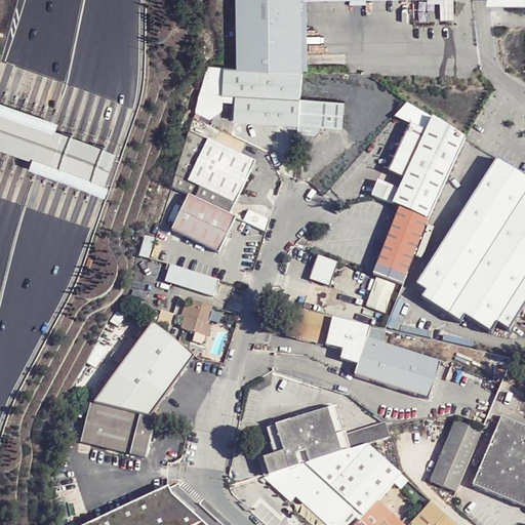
[(382,0),(235,0),(238,69),(304,73),(304,70),(308,69),(306,4),(382,0)]
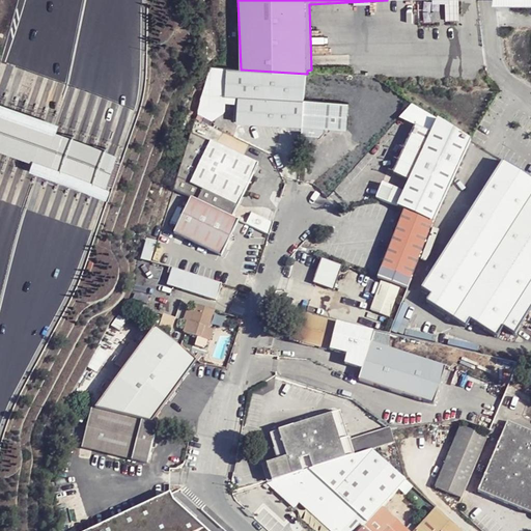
[(460,22),(460,0),(434,0),(435,2),(447,4),(447,21),(460,22)]
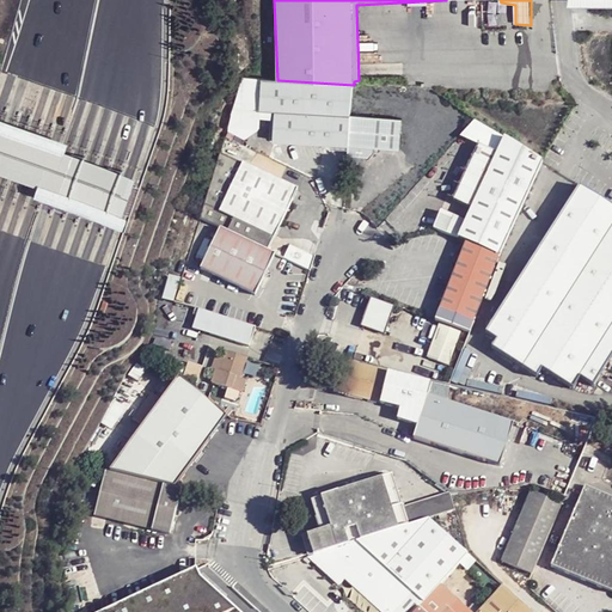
[(259,110),(262,79),(243,77),(228,128),(259,129),(259,121),(271,122),(273,110),(259,110)]
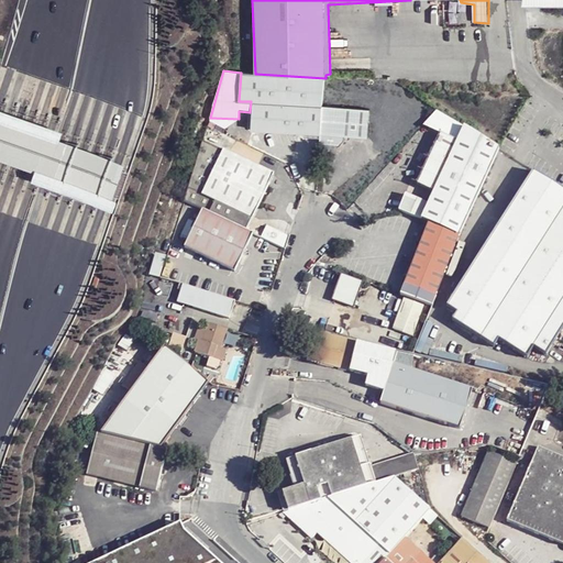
[(323,106),(326,78),(255,74),(241,73),(239,101),(251,101),(250,112),(247,132),(320,138),(323,106)]
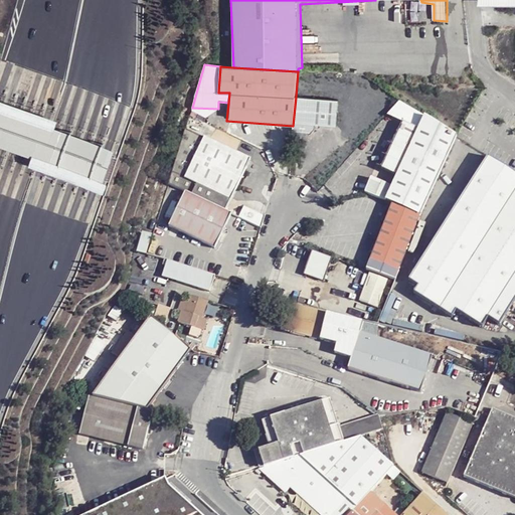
[(0,96),(0,142),(103,172),(114,143),(61,128),(63,119),(0,96)]
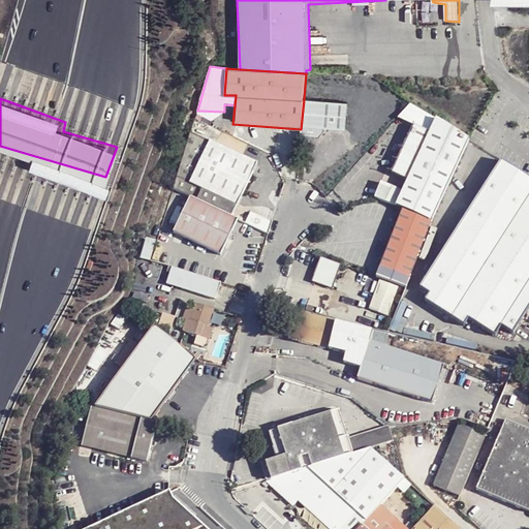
[(348,102),(304,99),(301,129),(301,136),(319,136),(323,132),(324,128),(346,129),(348,102)]
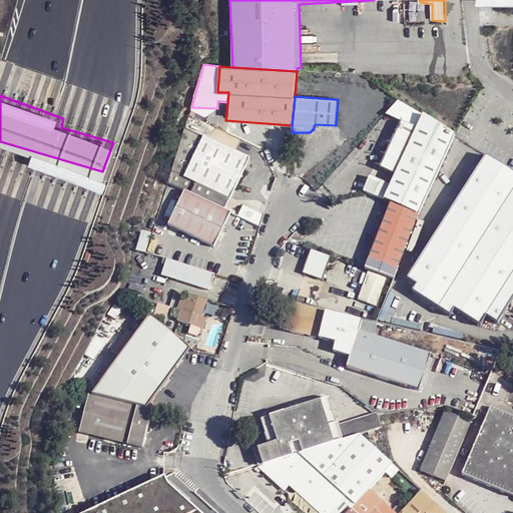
[(455,137),(450,133),(448,132),(433,121),(426,118),(405,109),(398,124),(378,167),(391,175),(386,185),(366,177),(359,194),(388,205),(418,214),(455,137)]
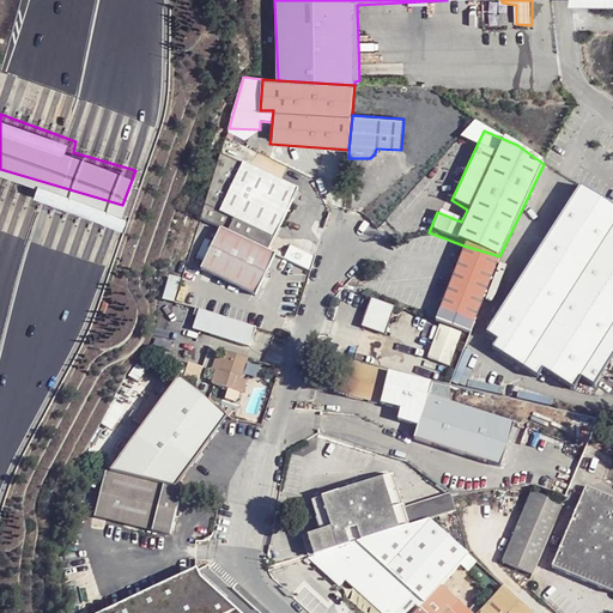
[(298,188),(240,163),(220,156),(202,220),(220,229),(268,253),(274,240),(298,188)]
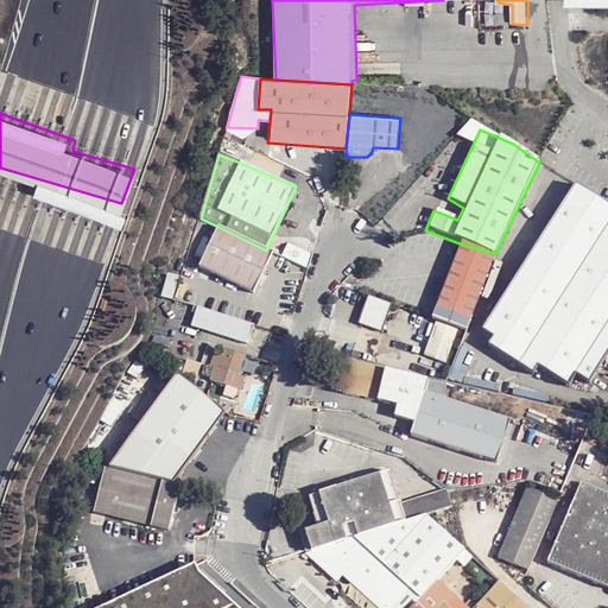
[(607,198),(576,179),(574,184),(483,325),(495,334),(491,340),(534,367),(538,359),(570,378),(577,367),(590,375),(607,347),(607,198)]
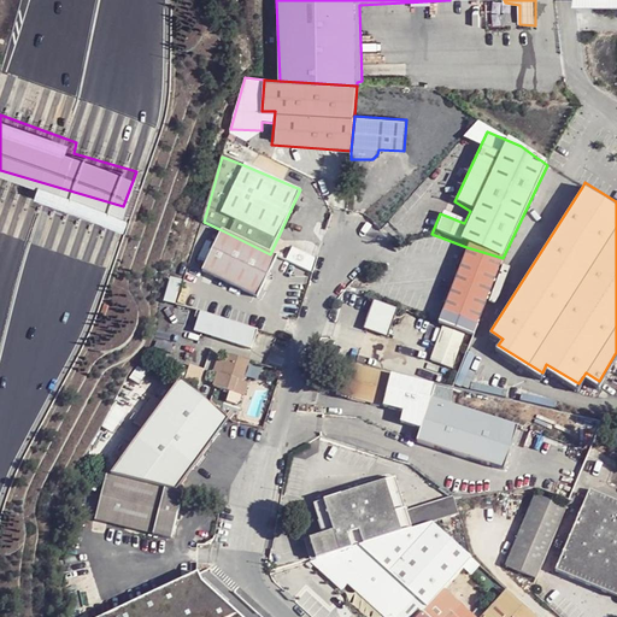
[(270,254),(222,230),(215,246),(206,264),(201,274),(254,300),(275,258),(270,254)]
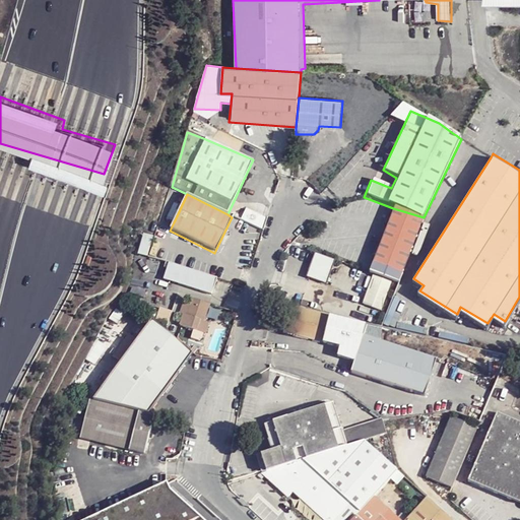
[(174,222),(181,207),(174,203),(166,218),(174,222)]
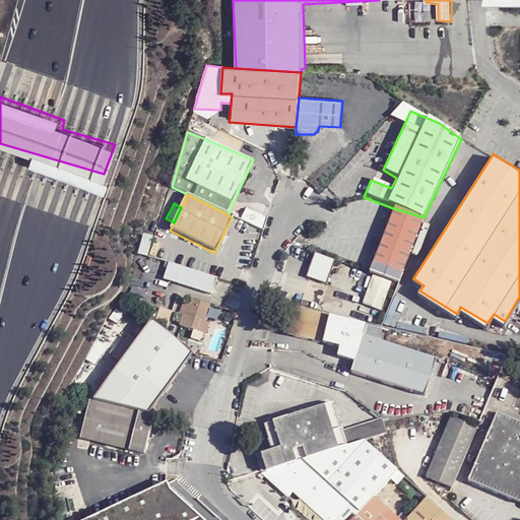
[(423,222),(424,217),(393,208),(395,210),(423,222)]
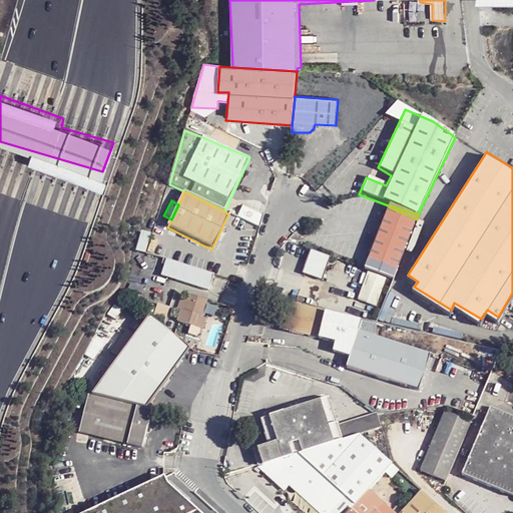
[(263,215),(242,206),(237,217),(259,227),(263,215)]
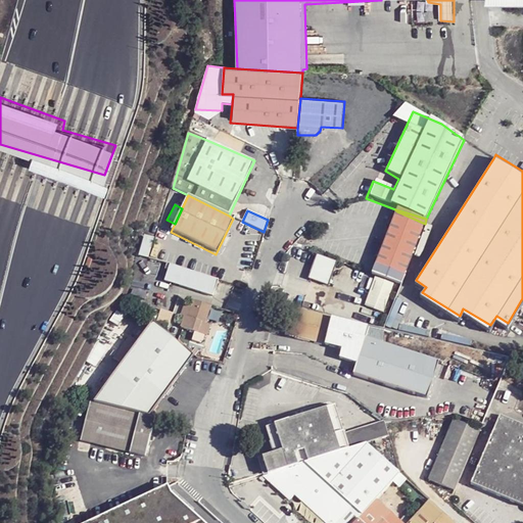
[(399,283),(425,224),(397,211),(374,263),(384,269),(380,276),(399,283)]
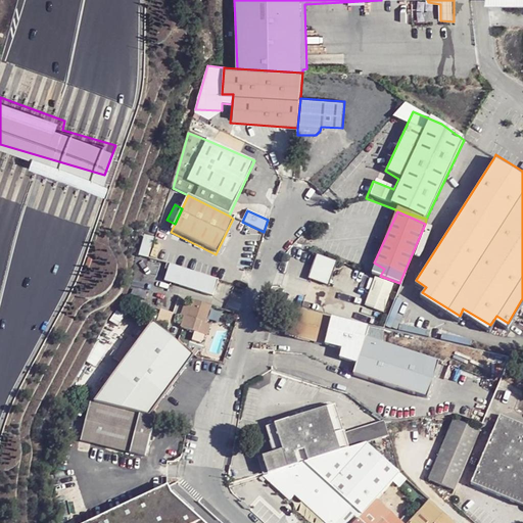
[(313,262),(306,280),(326,286),(335,263),(315,256),(313,262)]
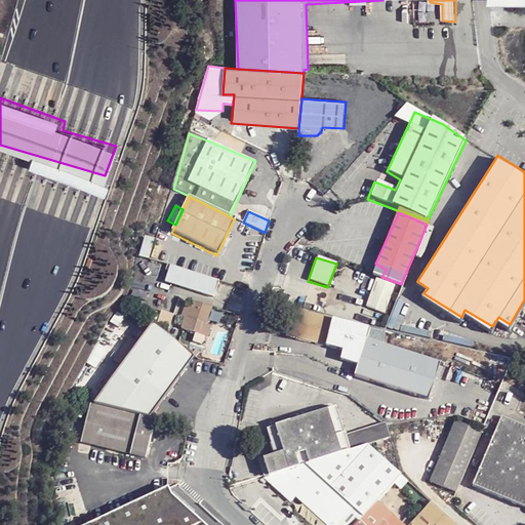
[(386,270),(375,264),(371,273),(381,277),(386,270)]
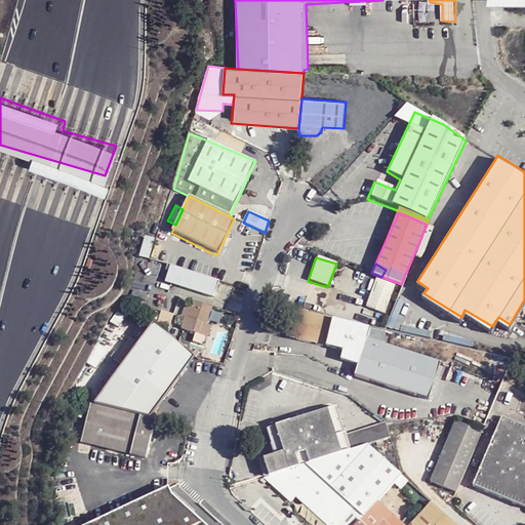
[(214,298),(218,283),(171,266),(166,282),(214,298)]
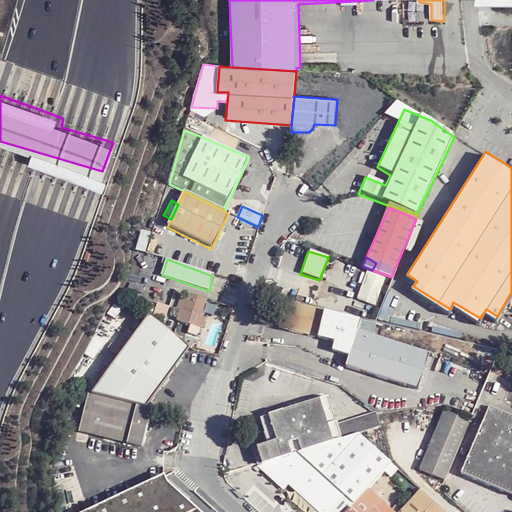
[(384,279),(366,272),(355,301),(373,308),(384,279)]
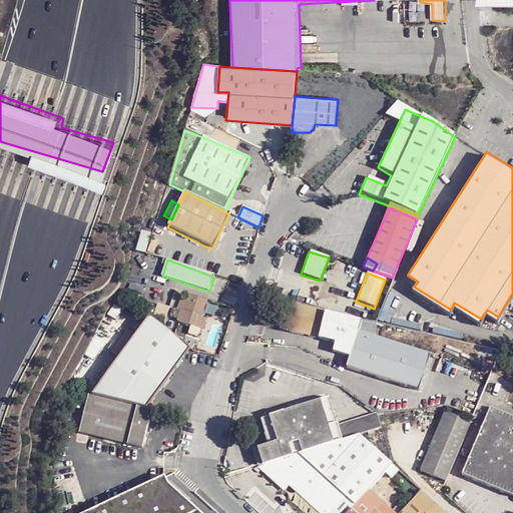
[(184,311),(180,310),(176,322),(193,326),(197,316),(200,317),(205,301),(188,296),(187,302),(184,311)]
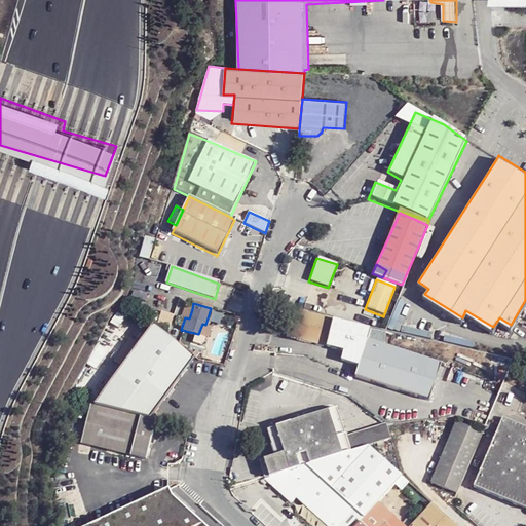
[(182,316),(185,317),(189,318),(192,309),(186,307),(182,316)]
